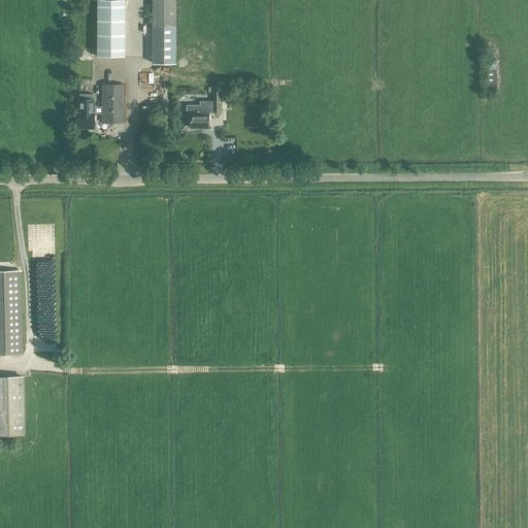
[(125,1),(99,0),(99,56),(125,57),(125,1)]
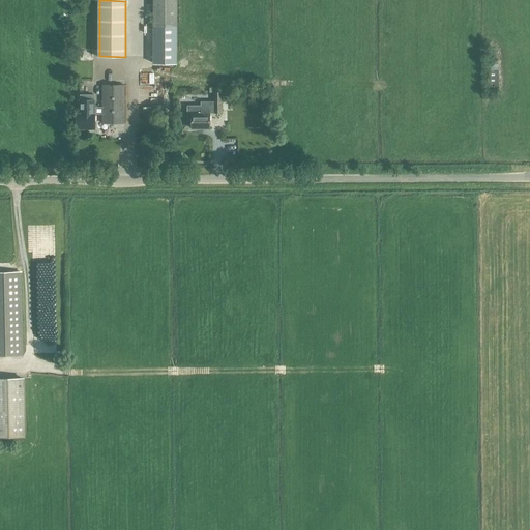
[(178,27),(178,0),(155,0),(155,26),(178,27)]
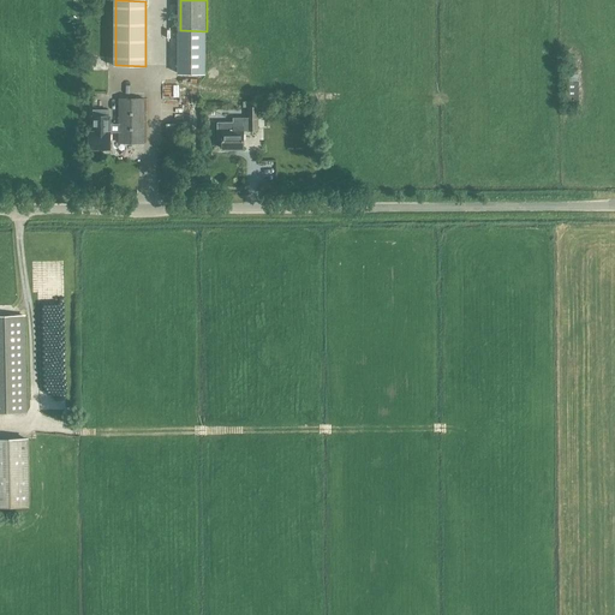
[(144,143),(145,99),(119,99),(119,143),(144,143)]
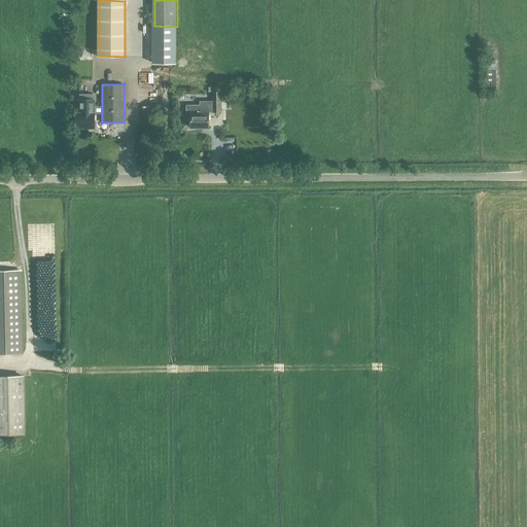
[(213,112),(221,112),(221,92),(213,92),(213,112)]
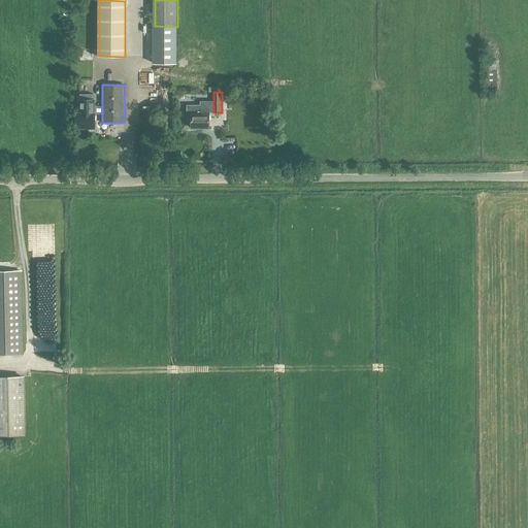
[(95,129),(95,113),(95,101),(95,96),(81,96),(81,101),(80,101),(80,113),(77,113),(77,128),(95,129)]
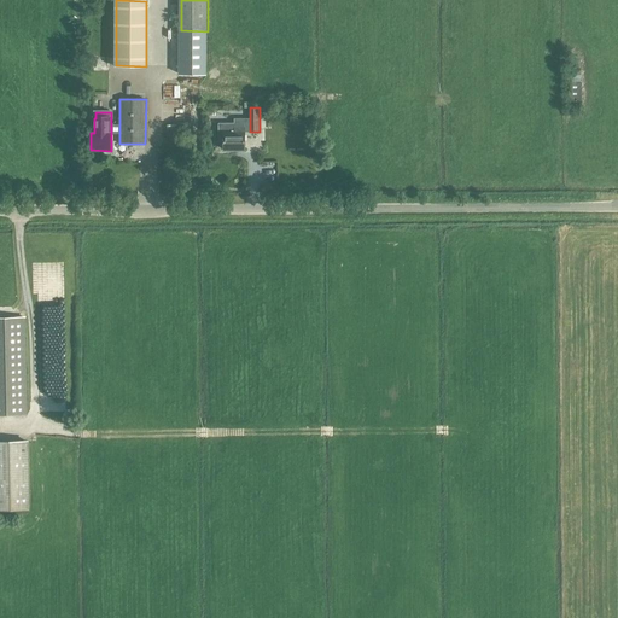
[(225,150),(245,150),(245,126),(234,126),(234,132),(225,132),(225,150)]
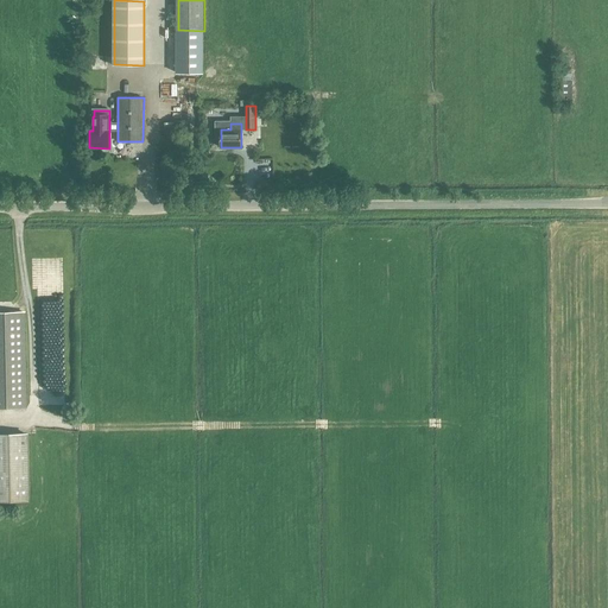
[(0,407),(26,407),(25,312),(0,312),(0,407)]
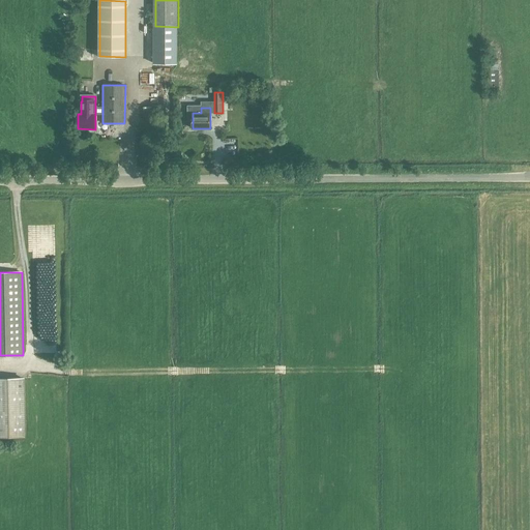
[(24,378),(0,378),(0,437),(25,437),(24,378)]
